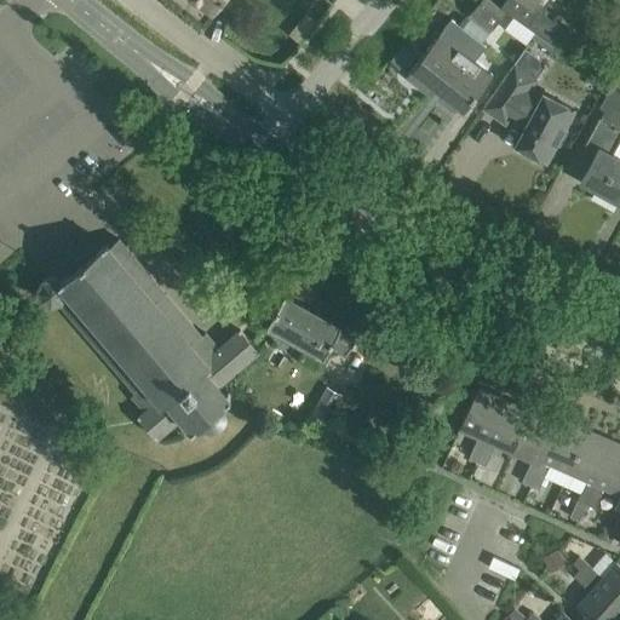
[(193,0),(212,15),(224,0),(193,0)]
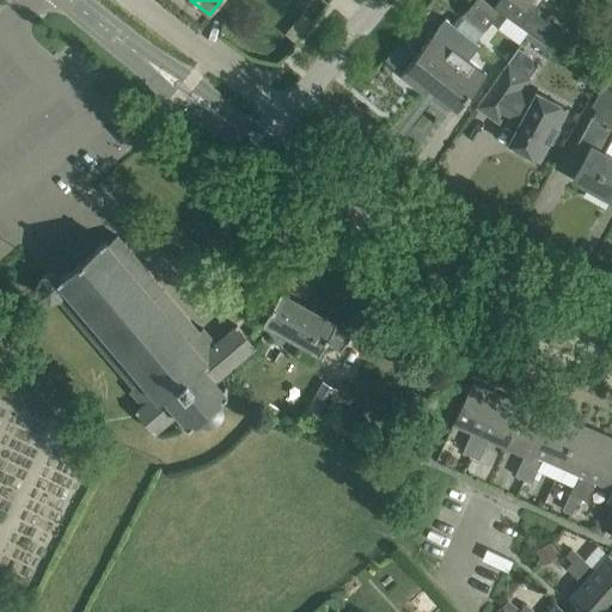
[(483,34),(500,13),(481,0),(476,0),(461,17),(483,34)]
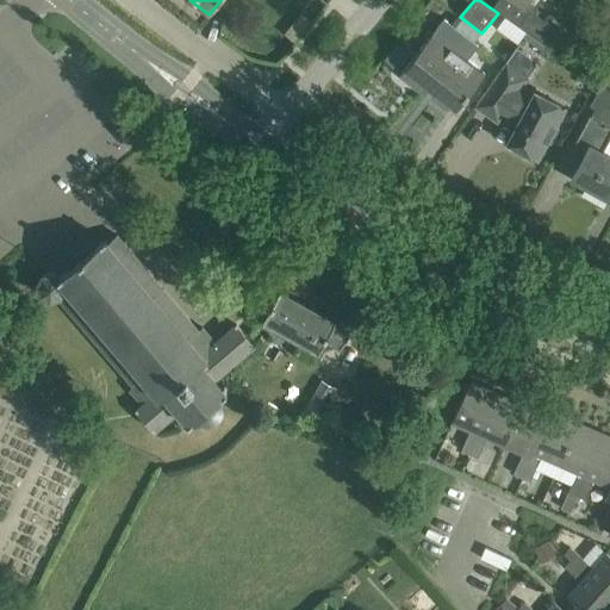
[(422,18),(431,25),(443,10),(434,2),(422,18)]
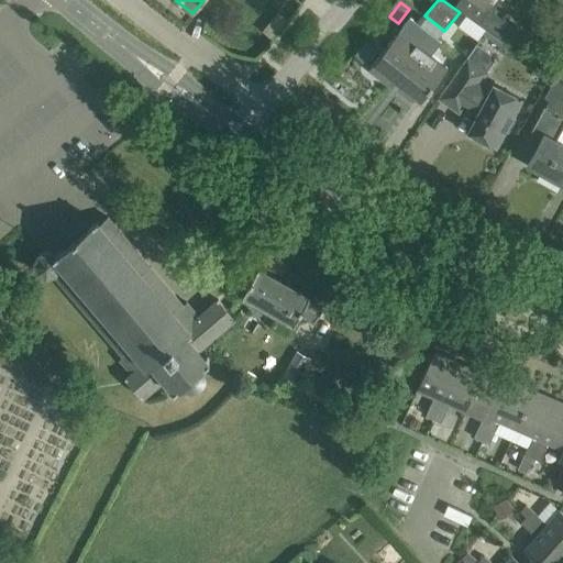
[(485,8),(475,23),(486,31),(500,41),(509,47),(520,35),(510,28),(511,28),(495,14),(496,13),(492,10),(490,11),(485,8)]
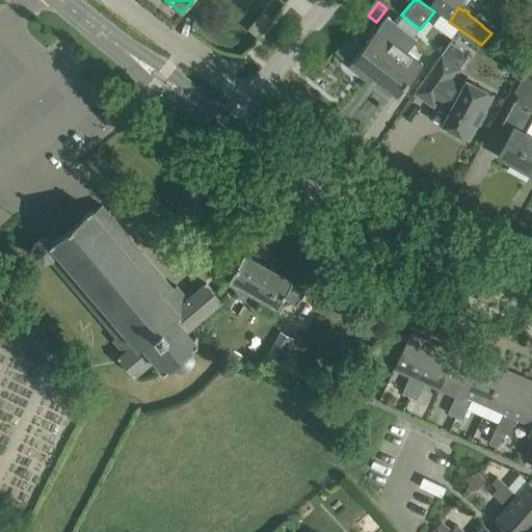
[(348,67),(364,79),(403,29),(388,17),(348,67)]
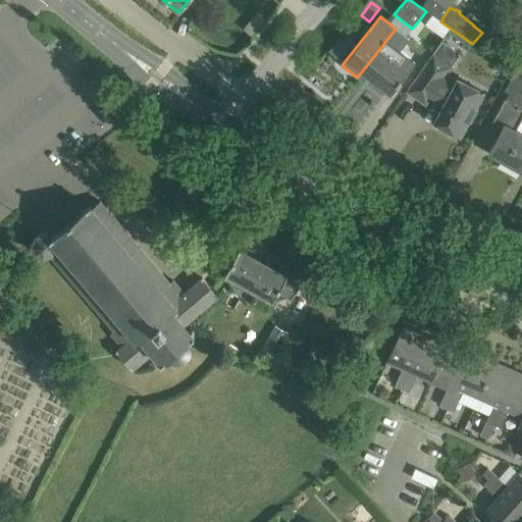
[(408,39),(396,29),(357,77),(362,82),(366,76),(388,94),(387,96),(388,97),(414,64),(399,51),(408,39)]
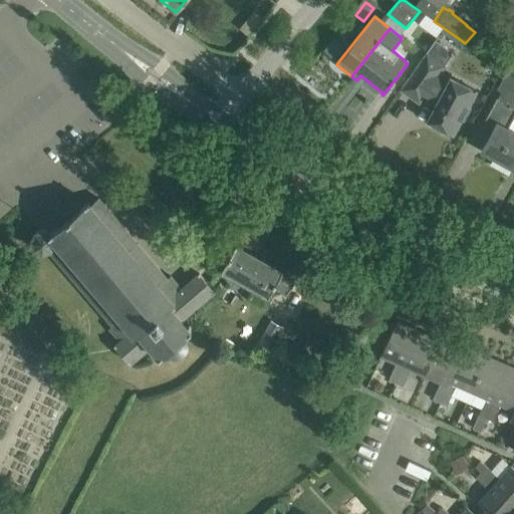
[(439,74),(445,65),(426,52),(401,89),(419,102),(424,95),(438,103),(428,120),(438,125),(437,127),(450,135),(451,134),(453,135),(461,119),(464,120),(471,108),(468,106),(476,91),(451,78),(450,80),(439,74)]
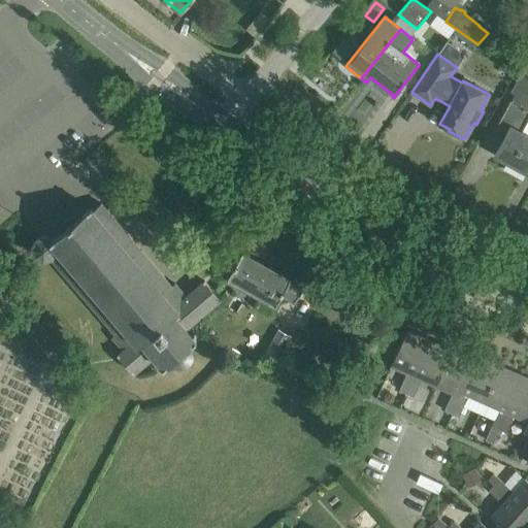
[(509,102),(507,106),(497,125),(507,131),(495,154),(527,171),(527,138),(520,134),(527,118),(527,77),(520,74),(510,92),(516,94),(510,102),(509,102)]
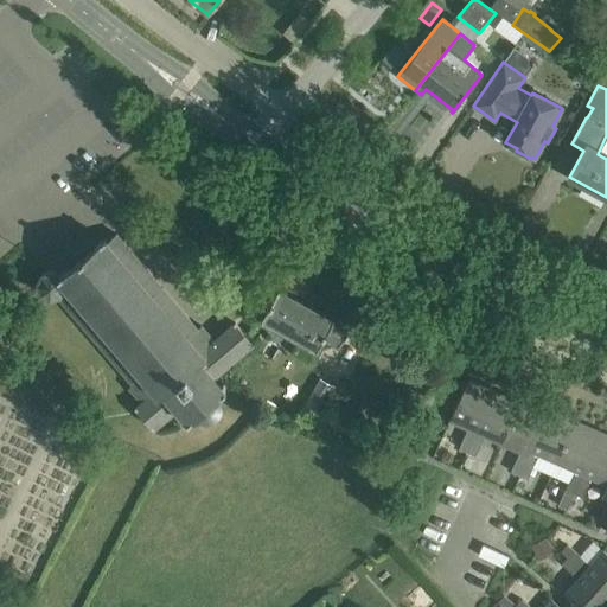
[(190,422),(197,416),(198,417),(199,419),(202,420),(204,420),(205,421),(209,421),(211,421),(213,420),(215,420),(217,417),(219,416),(221,414),(222,411),(222,409),(222,406),(222,404),(221,402),(221,400),(219,398),(218,397),(228,390),(216,376),(254,345),(235,323),(213,342),(202,326),(197,330),(116,235),(107,242),(104,240),(62,276),(52,272),(42,275),(37,283),(40,294),(50,299),(59,296),(134,384),(131,388),(142,402),(135,407),(154,429),(178,409),(190,422)]
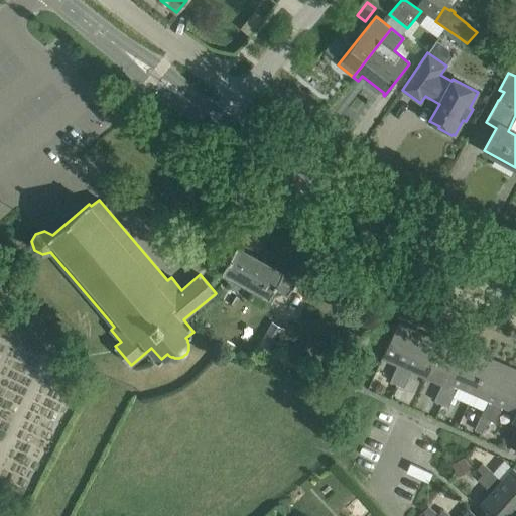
[(236,246),(223,271),(270,297),(275,288),(289,295),(298,279),(284,271),(283,273),(236,246)]
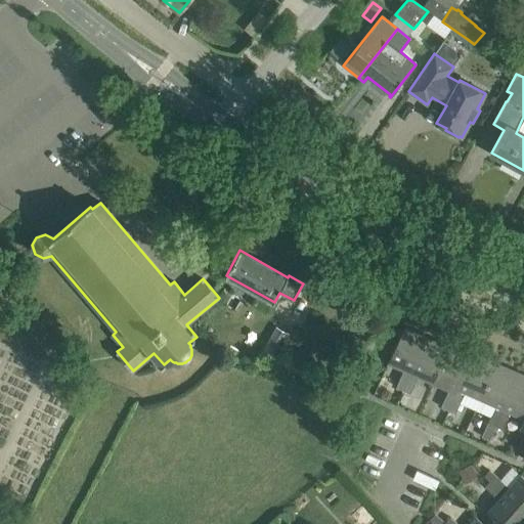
[(279,348),(288,334),(276,328),(262,352),(281,363),(288,353),(279,348)]
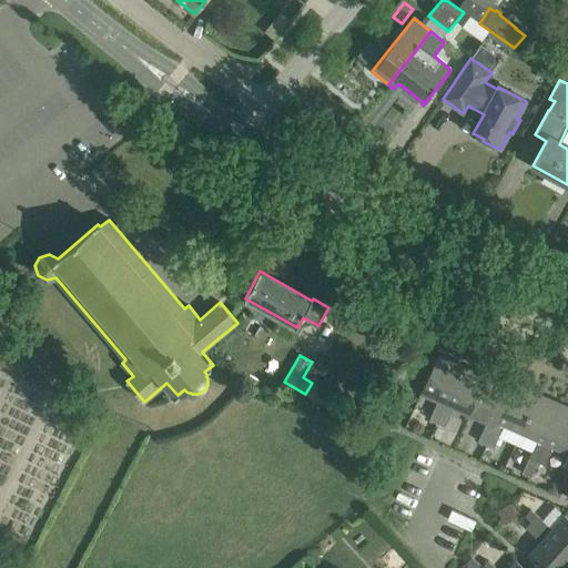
[(429,421),(437,424),(463,366),(438,355),(421,394),(437,402),(429,421)]
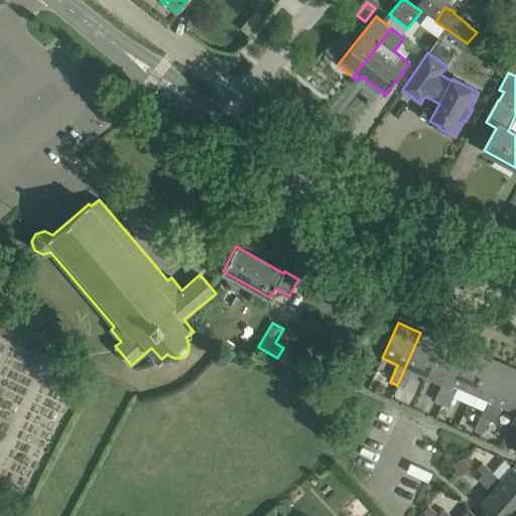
[(420,333),(397,385),(404,388),(411,371),(426,378),(442,343),(420,333)]
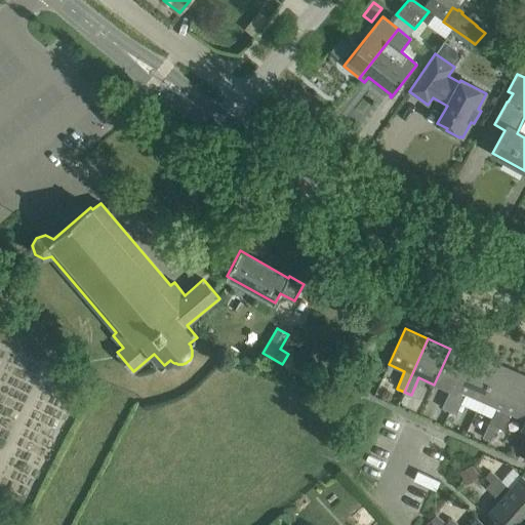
[(442,408),(449,411),(473,358),(450,349),(434,385),(449,392),(442,408)]
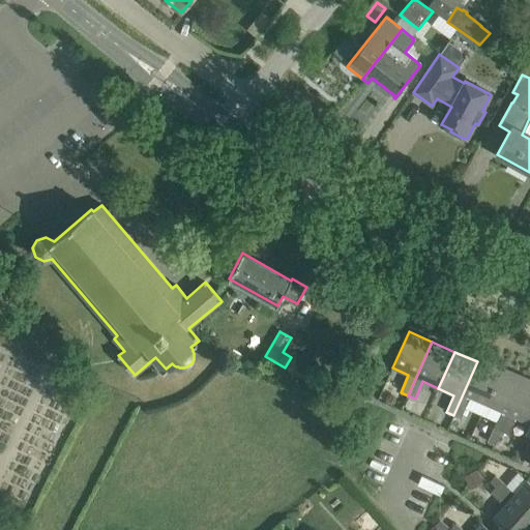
[(477,361),(453,415),(461,419),(470,396),(486,404),(502,367),(478,357),(477,361)]
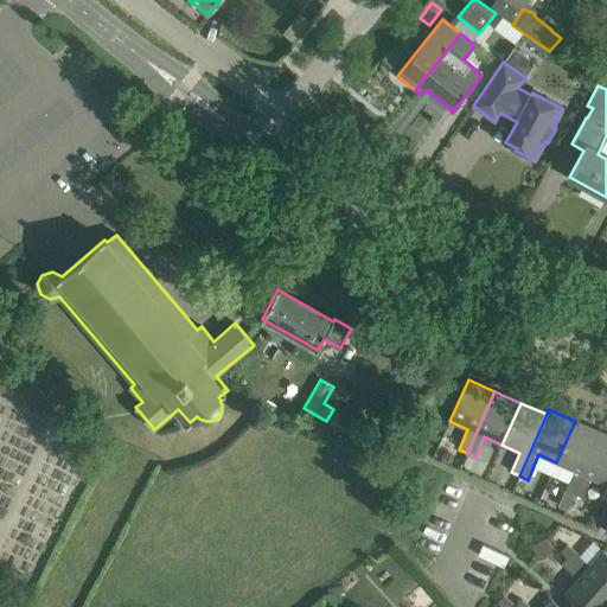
[(566,490),(574,493),(601,433),(575,421),(556,462),(574,471),(566,490)]
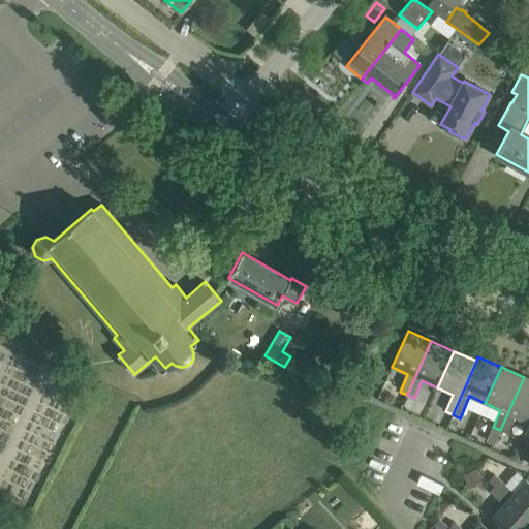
[(515,416),(528,423),(528,378),(524,377),(500,430),(507,434),(515,416)]
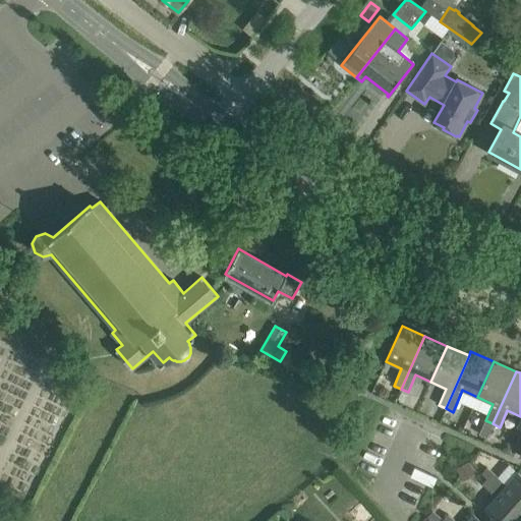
[(493,472),(487,478),(520,508),(520,474),(518,472),(507,485),(493,472)]
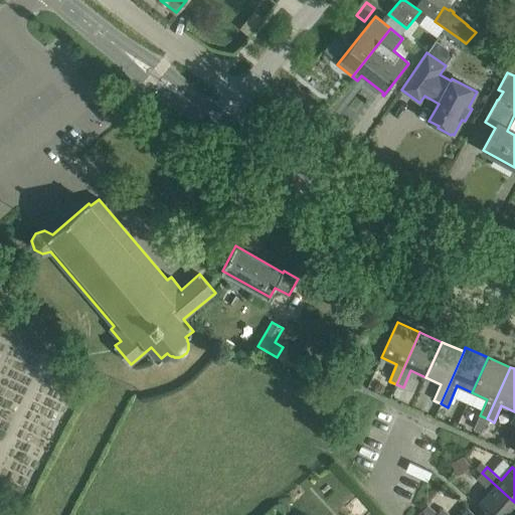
[(480,476),(477,479),(490,491),(479,504),(491,514),(514,514),(514,502),(482,473),(480,476)]
